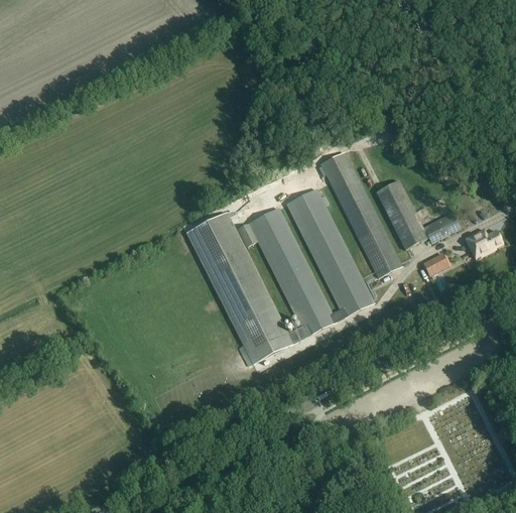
[(345,152),(323,163),(380,276),(402,265),(345,152)]
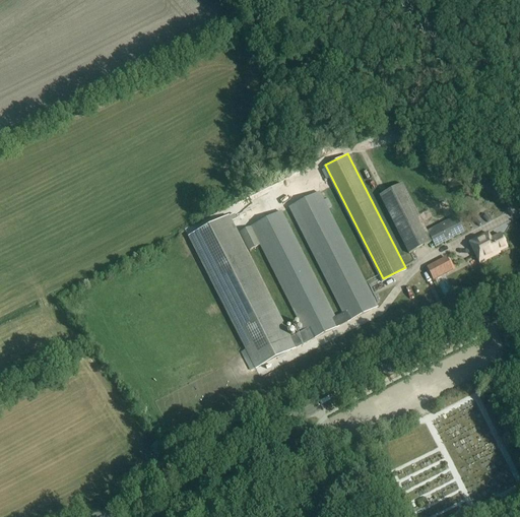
[(441,242),(433,225),(427,228),(402,181),(380,193),(410,251),(433,239),(436,244),(441,242)]
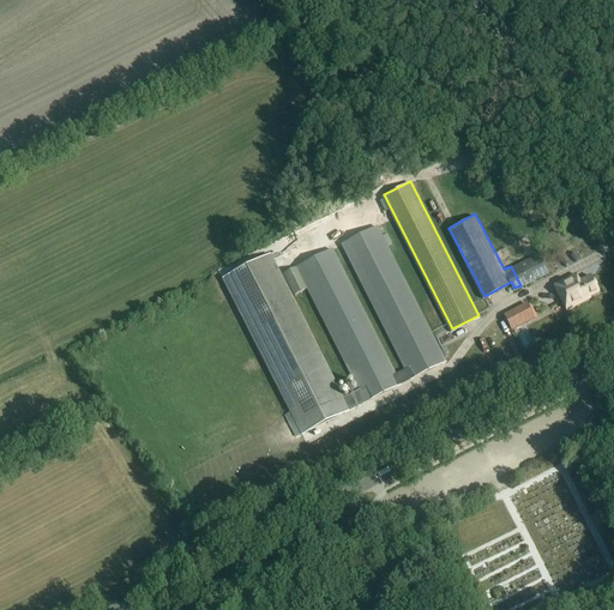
[(396,372),(333,248),(283,273),(294,294),(308,285),(360,387),(343,396),(274,259),(280,255),(277,249),(271,252),(222,276),(289,410),(284,412),(295,434),(301,432),(301,433),(349,408),(366,399),(445,358),(378,225),(343,242),(407,367),(396,372)]
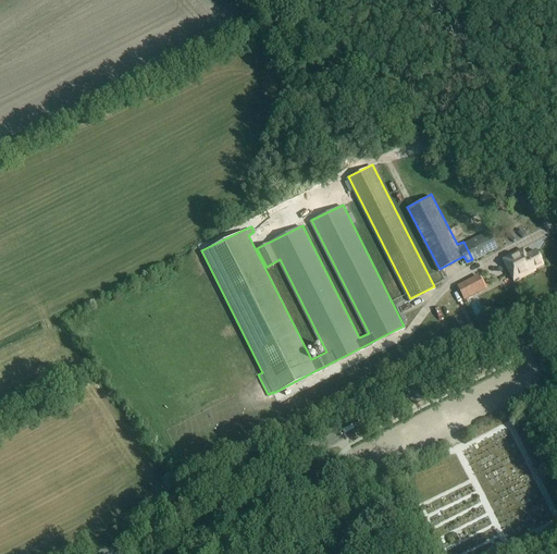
[(458,208),(452,211),(455,220),(462,217),(458,208)]
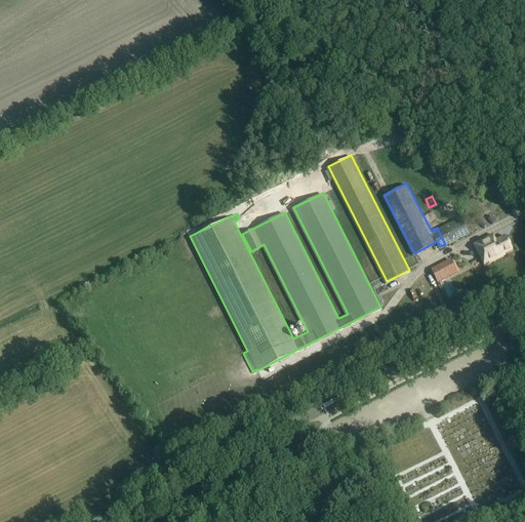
[(460,216),(437,228),(445,244),(469,231),(460,216)]
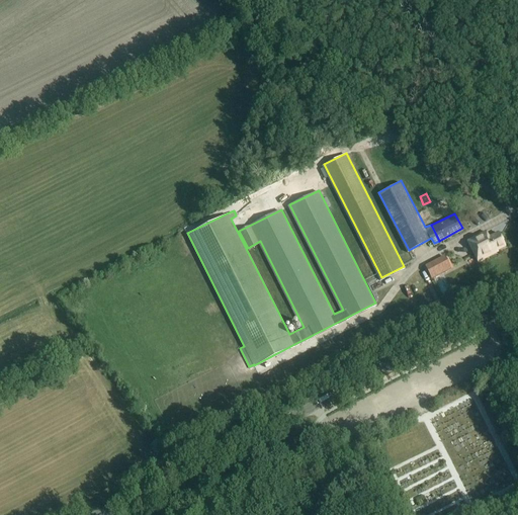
[(486,230),(467,239),(479,259),(499,249),(498,248),(505,244),(499,231),(489,236),(486,230)]
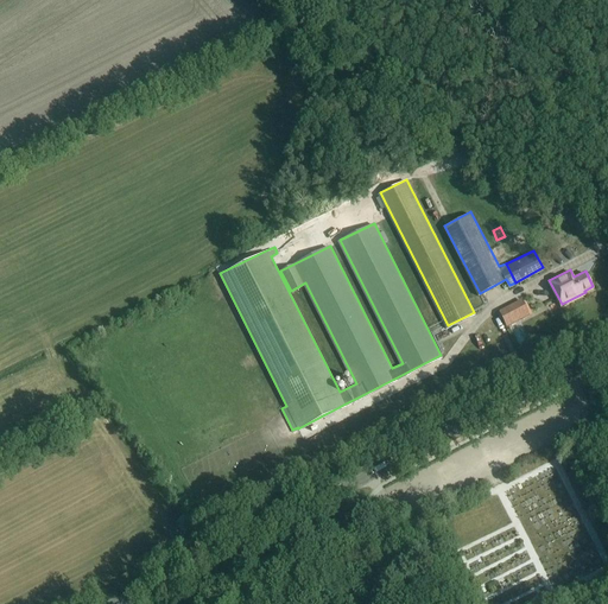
[(523,297),(499,309),(507,324),(530,312),(523,297)]
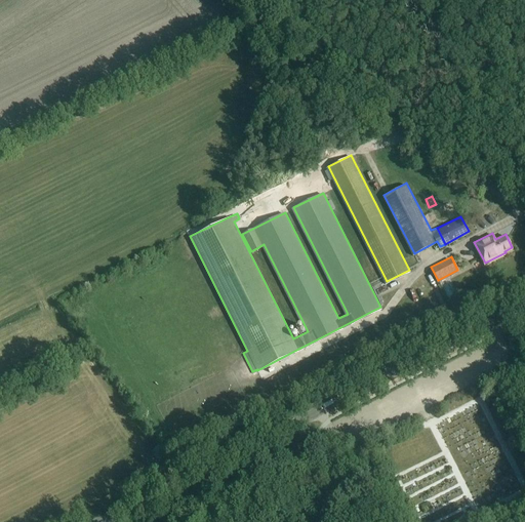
[(436,318),(446,313),(441,305),(432,309),(436,318)]
